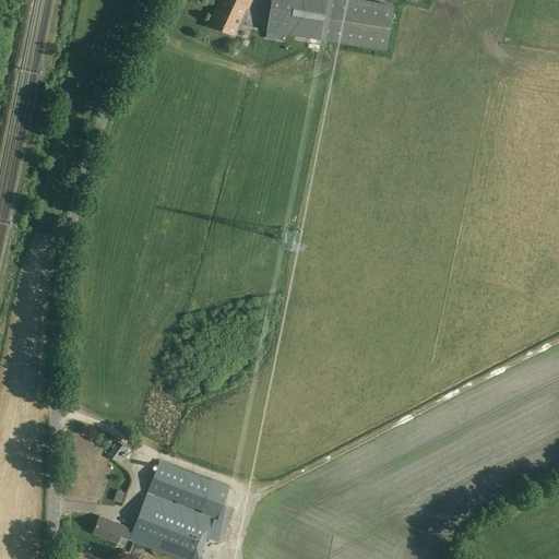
[(252,0),(218,0),(209,24),(234,35),(246,9),(249,10),(252,0)]
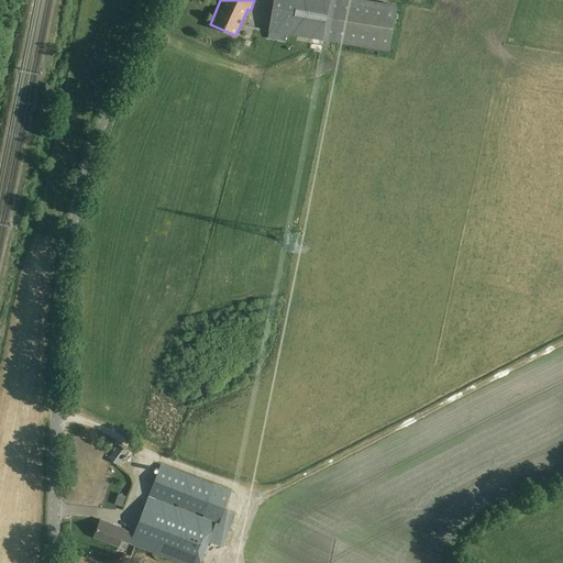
[(365,0),(274,0),(272,15),(267,39),(285,42),(286,33),(389,51),(397,6),(365,0)]
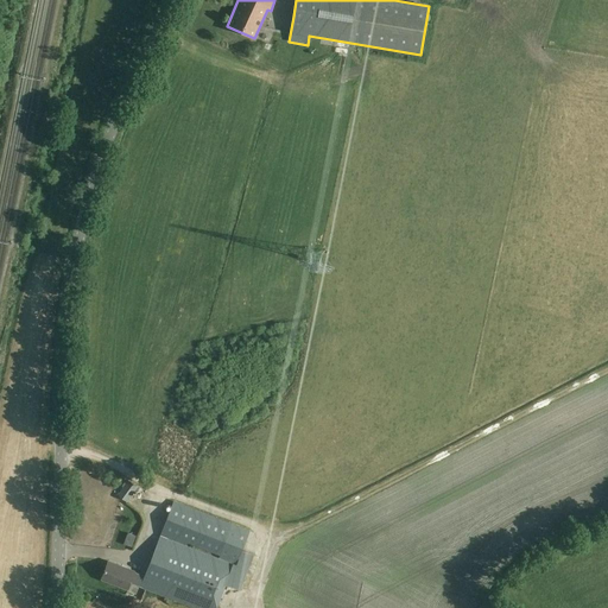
[(252,39),(244,50),(255,59),(264,50),(252,39)]
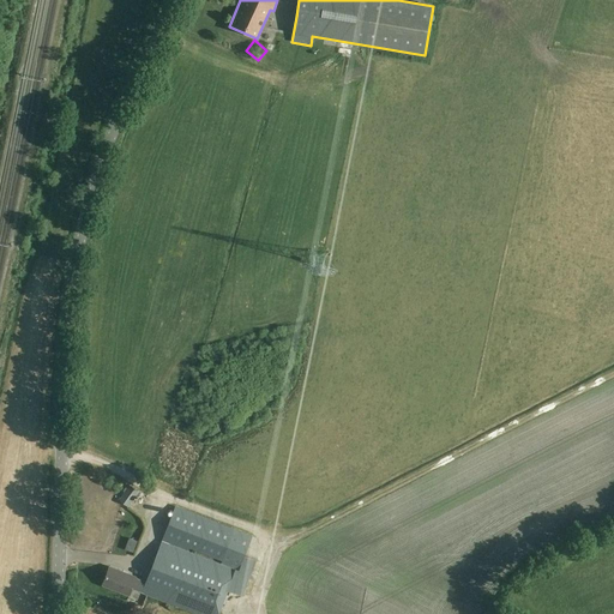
[(120,501),(127,507),(134,498),(137,500),(142,494),(131,486),(120,501)]
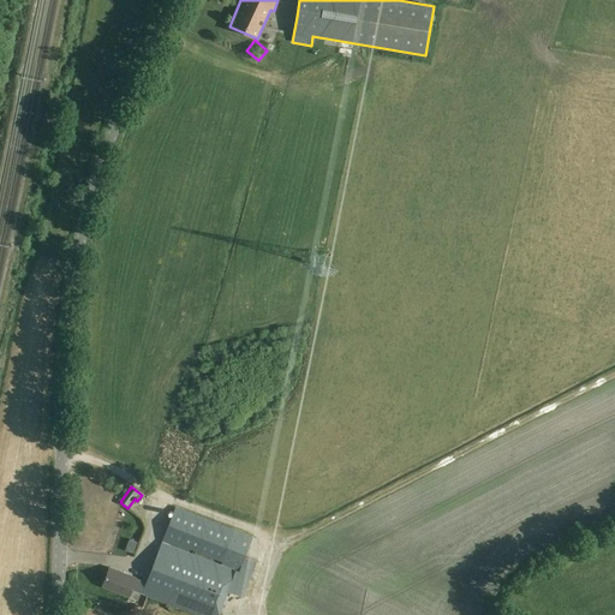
[(132,590),(196,614),(219,614),(228,592),(244,597),(257,563),(244,559),(252,538),(175,508),(147,584),(136,579),(109,568),(103,586),(130,597),(132,590)]
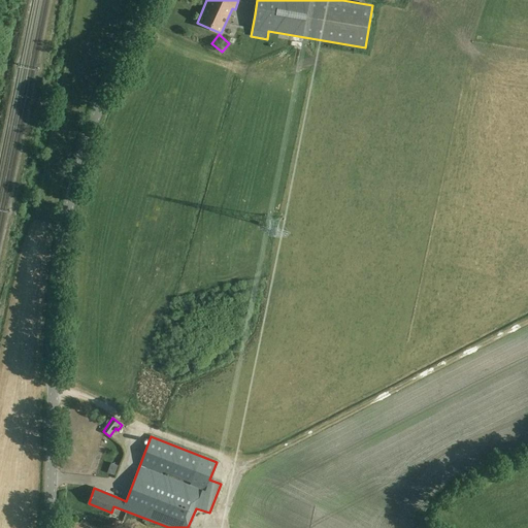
All buildings are outlined.
